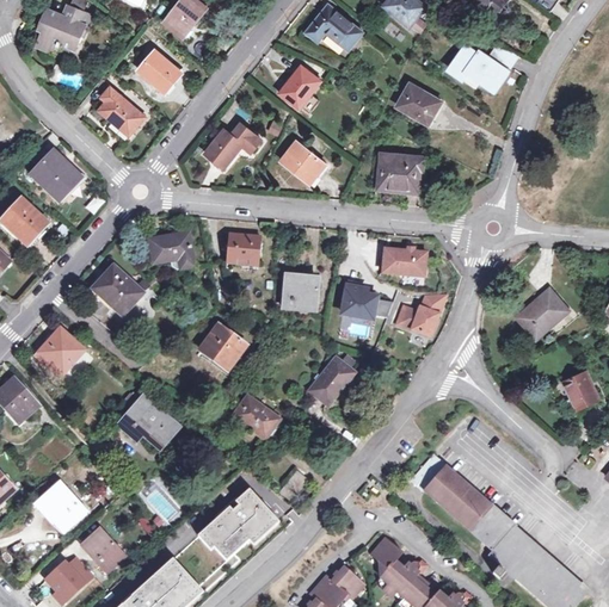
[(71,0),(69,5),(81,10),(86,0),(71,0)]
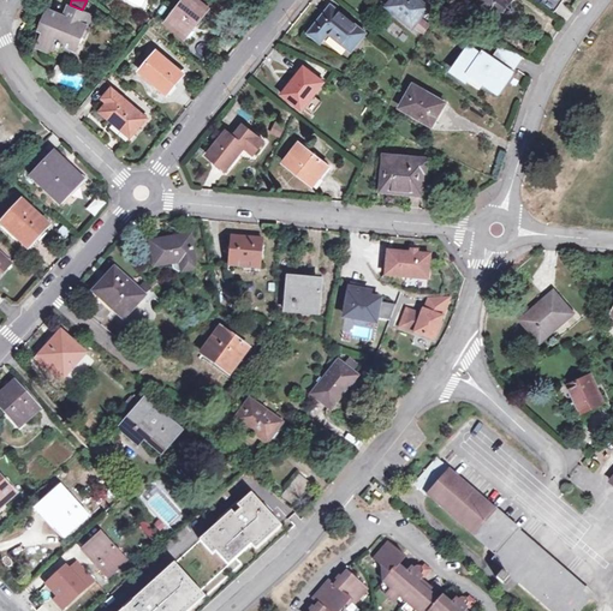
[(178,0),(164,18),(183,35),(207,6),(200,0),(178,0)]
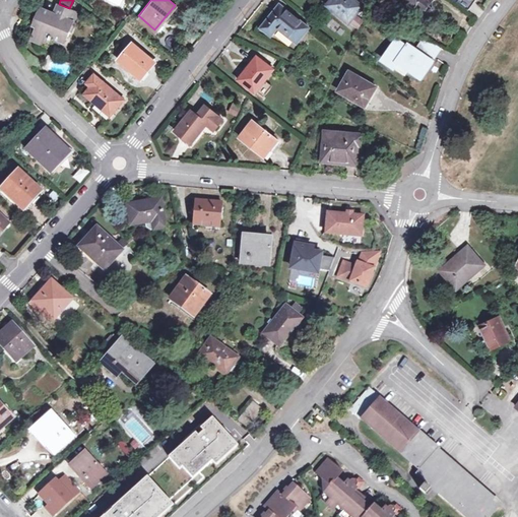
[(327,0),(325,3),(347,20),(361,4),(355,0),(327,0)]
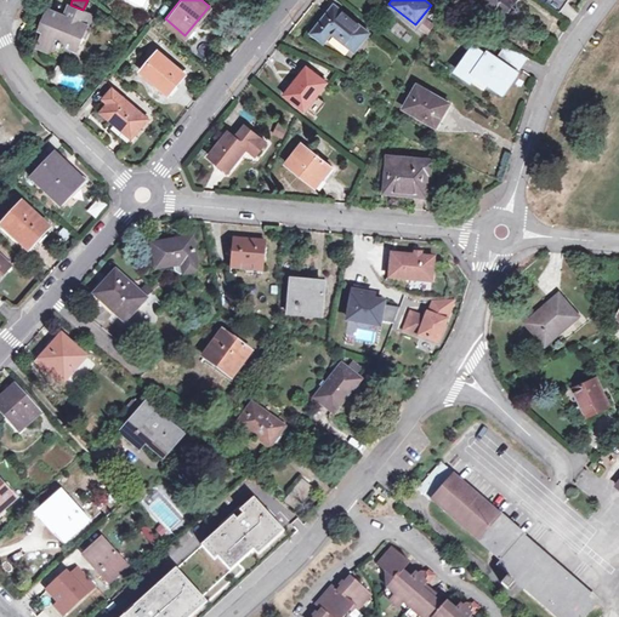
[(478,0),(500,16),(511,0),(478,0)]
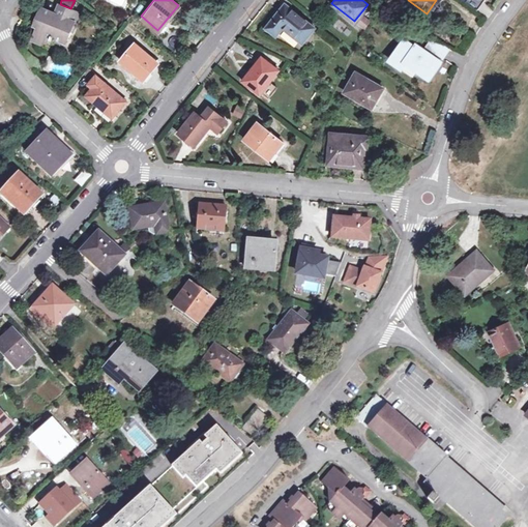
[(70,8),(60,4),(58,3),(54,12),(40,6),(33,23),(37,25),(32,37),(42,41),(49,38),(51,34),(63,39),(69,27),(71,20),(75,21),(78,11),(70,8)]
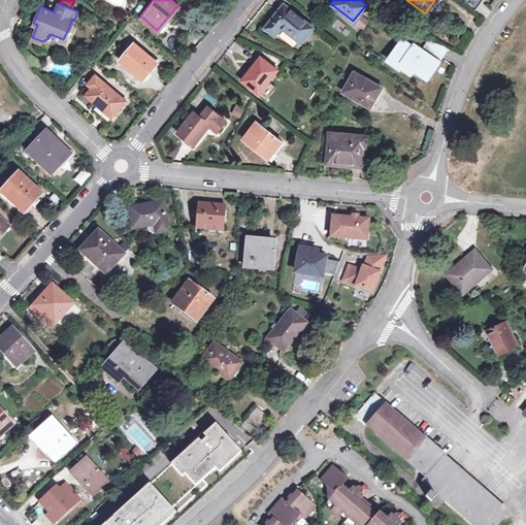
[(278,10),(276,8),(263,26),(273,34),(281,26),(300,41),(313,26),(285,3),(278,10)]
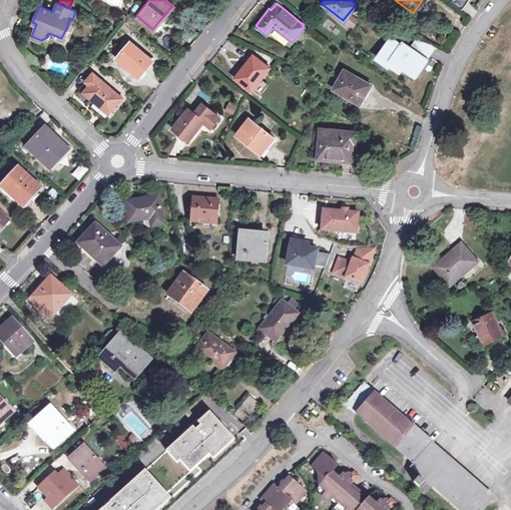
[(392,58),(413,72),(418,65),(419,66),(426,58),(403,42),(401,45),(391,38),(378,57),(388,64),(392,58)]
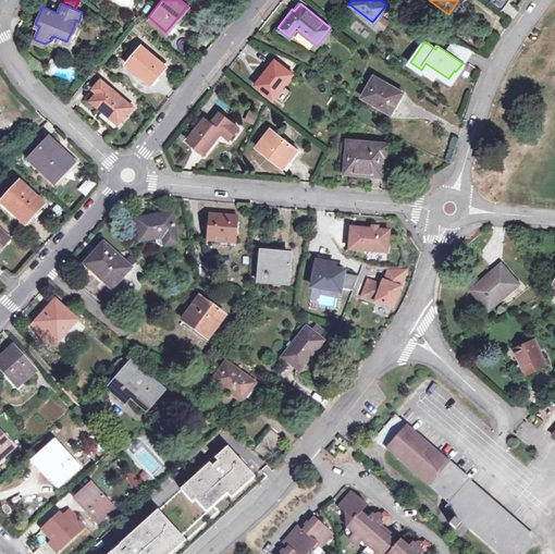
[(465,60),(471,50),(452,41),(446,47),(465,60)]
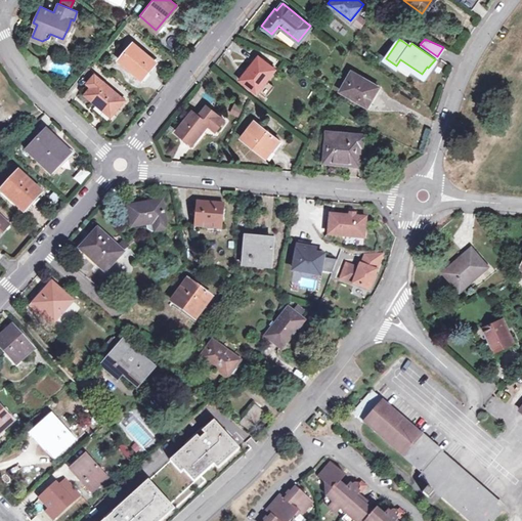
[(118,57),(139,76),(145,69),(146,70),(155,59),(132,41),(118,57)]
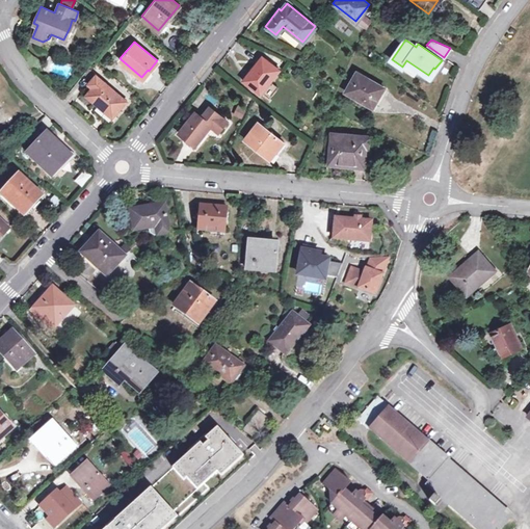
[(377,60),(381,55),(371,48),(367,52),(377,60)]
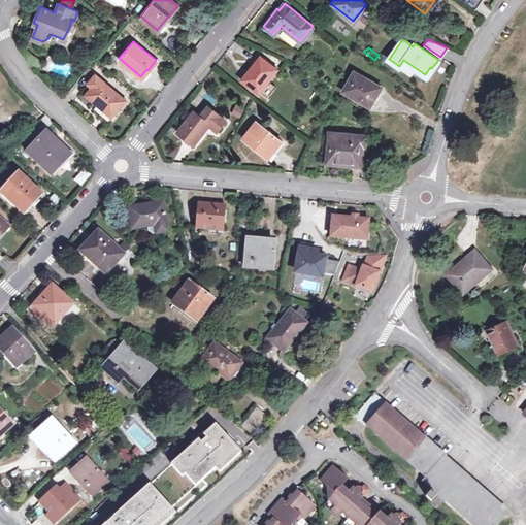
[(241,76),(258,90),(278,63),(269,56),(264,60),(259,55),(241,76)]
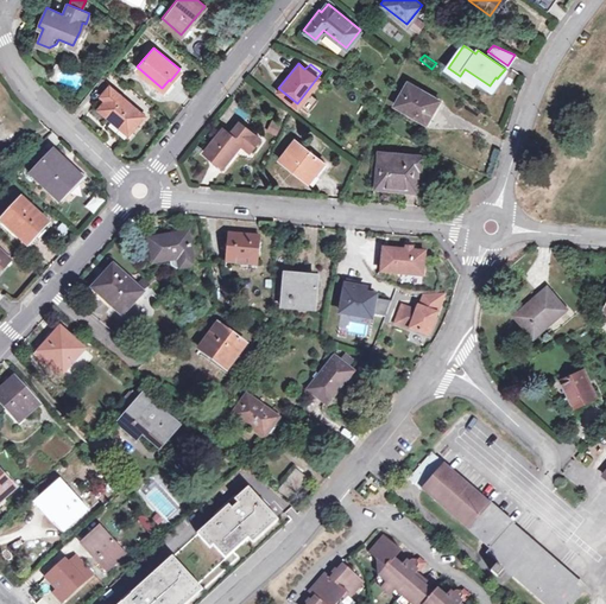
[(430,105),(435,96),(408,81),(393,103),(425,121),(434,106),(430,105)]
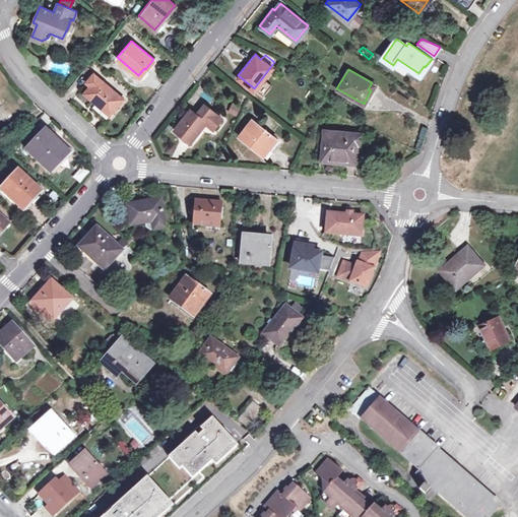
[(109,113),(122,97),(92,71),(84,80),(88,83),(83,90),(95,101),(95,102),(109,113)]
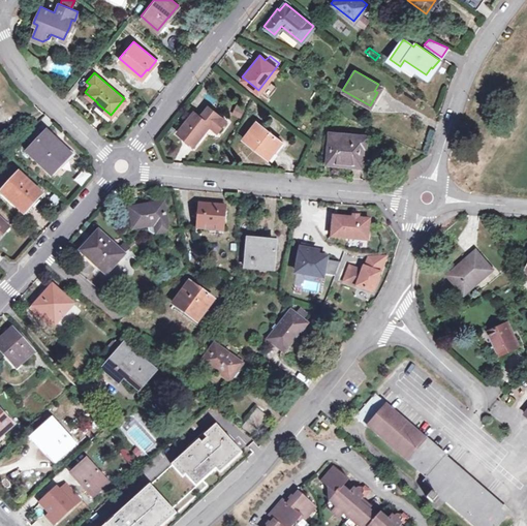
[(214,96),(207,90),(202,96),(209,102),(214,96)]
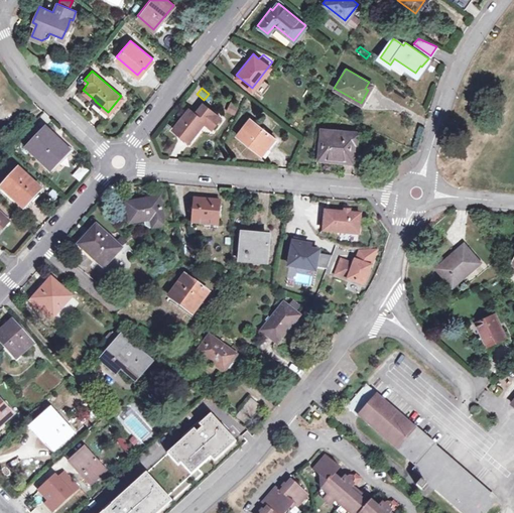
[(179,135),(182,132),(189,138),(204,122),(211,128),(220,117),(203,103),(195,113),(188,108),(171,128),(179,135)]
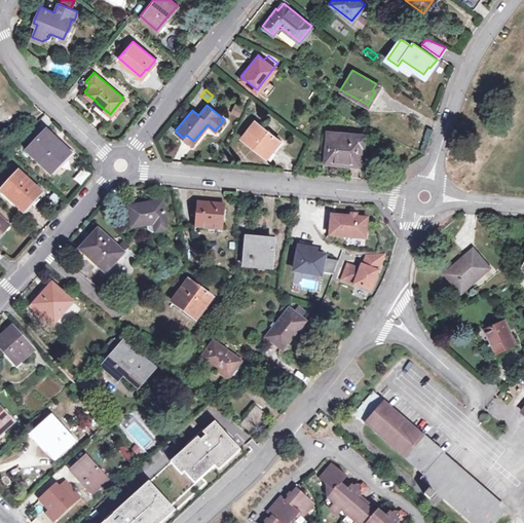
[(240,137),(264,155),(268,150),(270,151),(279,140),(254,120),(240,137)]
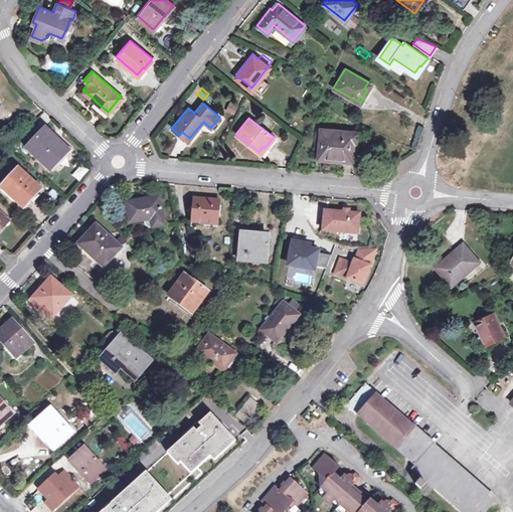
[(55,160),(54,158),(66,146),(44,126),(32,138),(31,138),(24,146),(48,168),(55,160)]
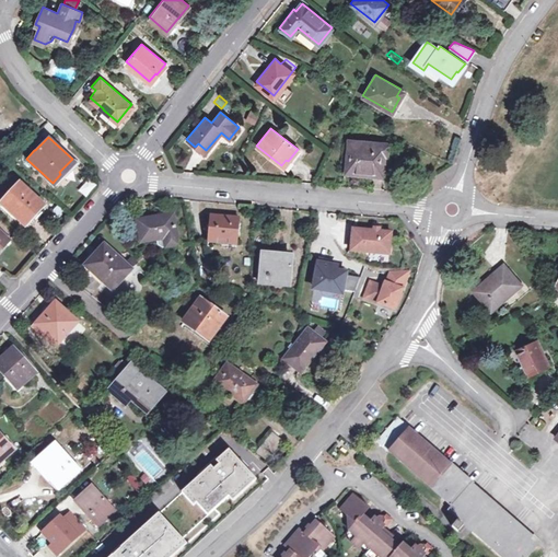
[(347,172),(381,174),(383,154),(386,154),(386,142),(350,139),(347,172)]
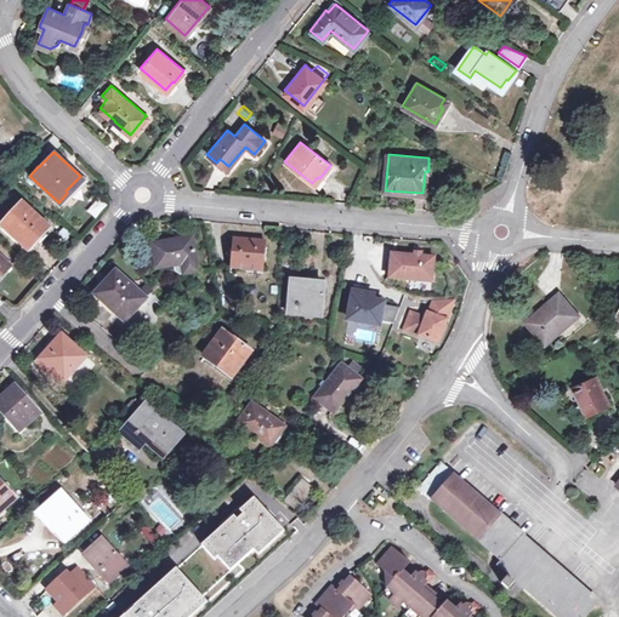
[(220,159),(216,163),(226,170),(228,166),(220,159)]
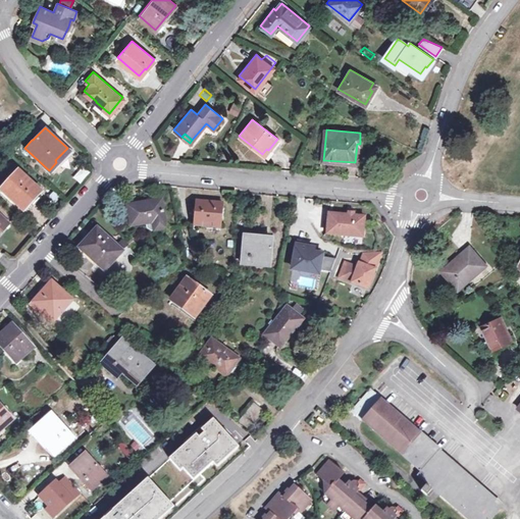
[(0,188),(19,206),(32,194),(34,195),(40,189),(10,162),(0,173),(0,188)]
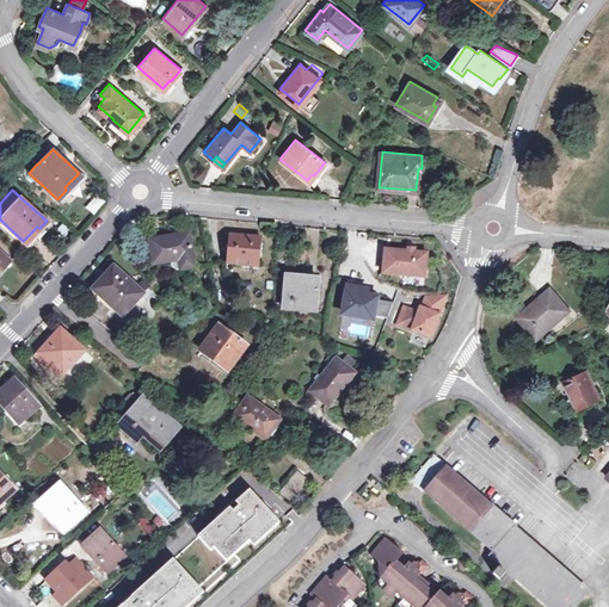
[(151,262),(177,258),(178,266),(192,264),(188,230),(146,236),(151,262)]
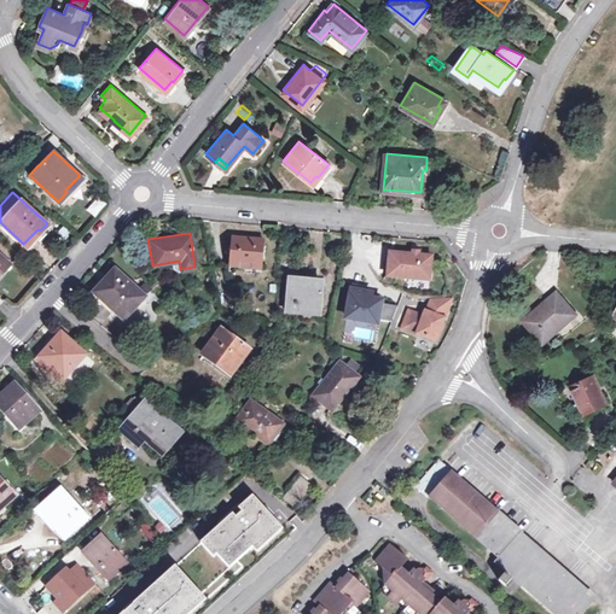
[(260,265),(262,238),(228,234),(226,263),(260,265)]
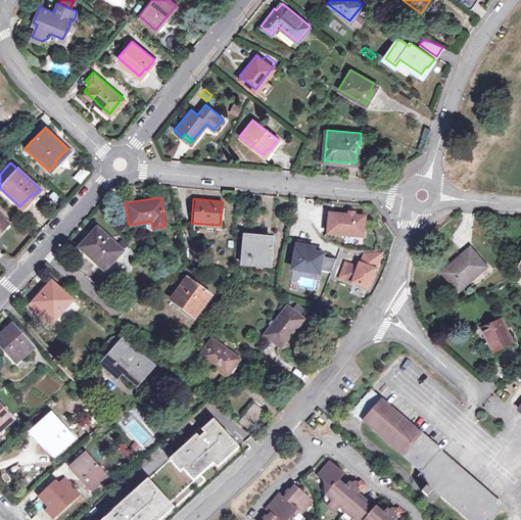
[(347,213),(327,210),(326,229),(332,232),(362,234),(363,214),(351,213),(347,213)]
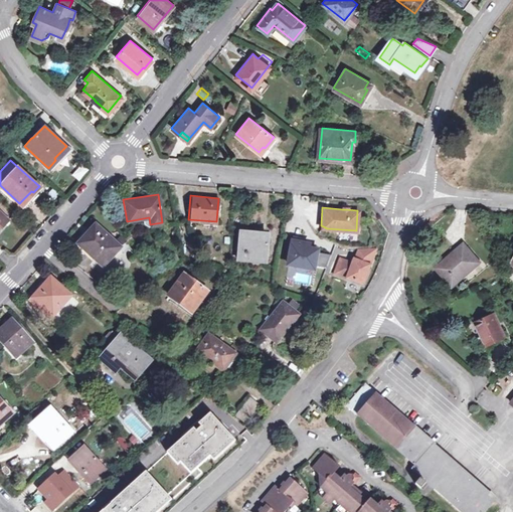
[(113,239),(94,222),(76,241),(101,264),(118,245),(118,244),(113,239)]
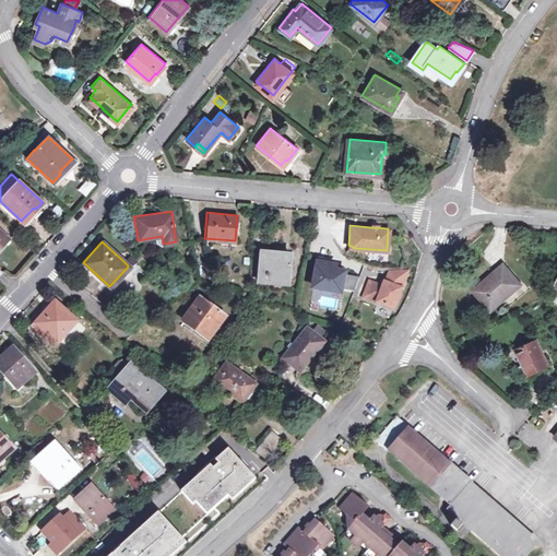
[(286,283),(289,252),(259,250),(257,281),(286,283)]
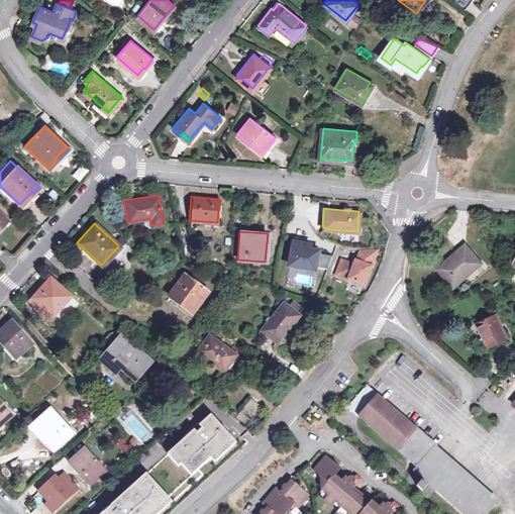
[(113,240),(118,245),(125,240),(120,234),(113,240)]
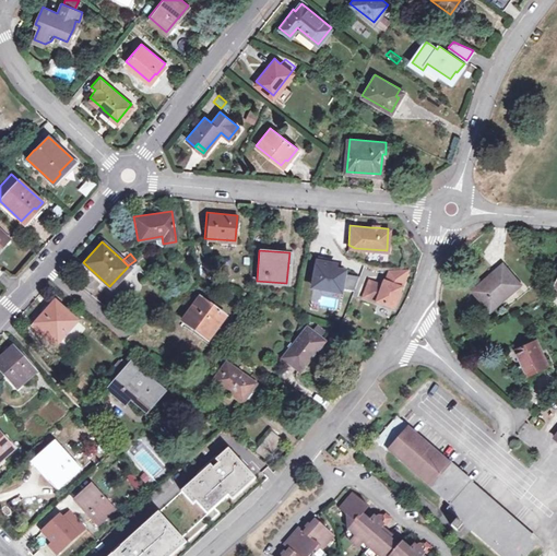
[(350,293),(356,274),(343,272),(343,269),(333,267),(332,270),(329,270),(330,267),(331,261),(316,259),(309,288),(311,288),(311,286),(329,290),(328,292),(338,294),(338,291),(350,293)]
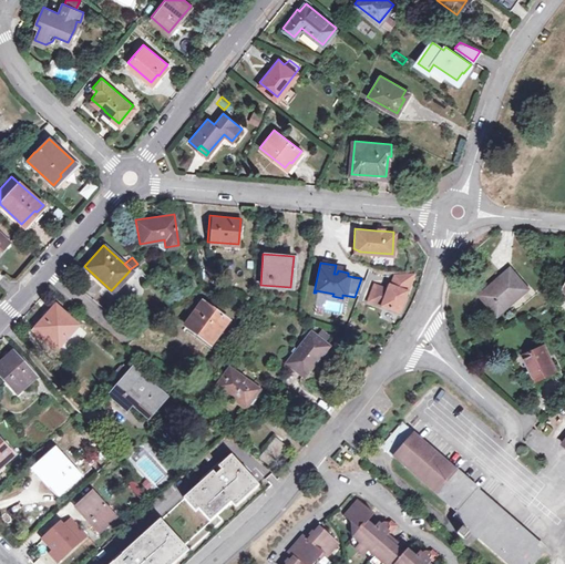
[(130,270),(133,275),(141,269),(137,264),(130,269),(130,270)]
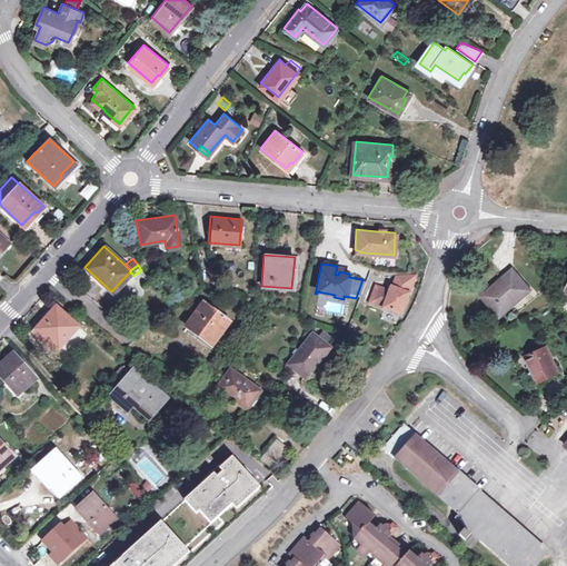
[(479,294),(497,315),(528,288),(510,266),(479,294)]
